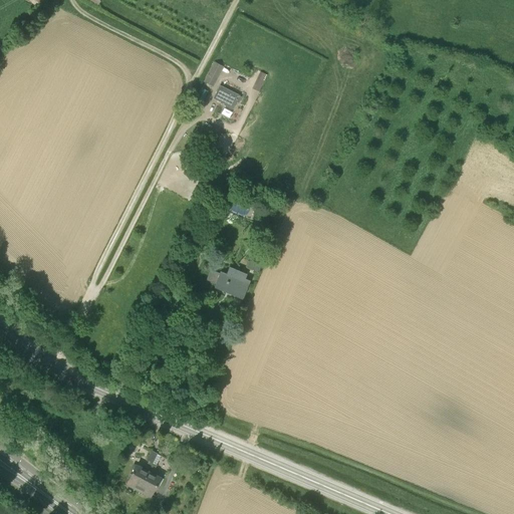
[(213,87),(224,68),(216,63),(204,81),(213,87)]
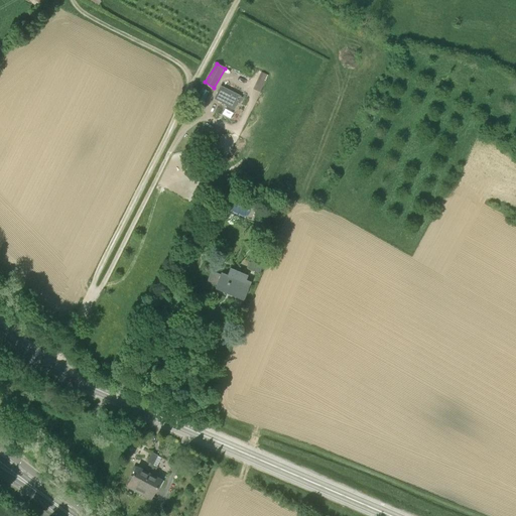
[(268,76),(261,73),(260,74),(253,90),(260,93),(268,76)]
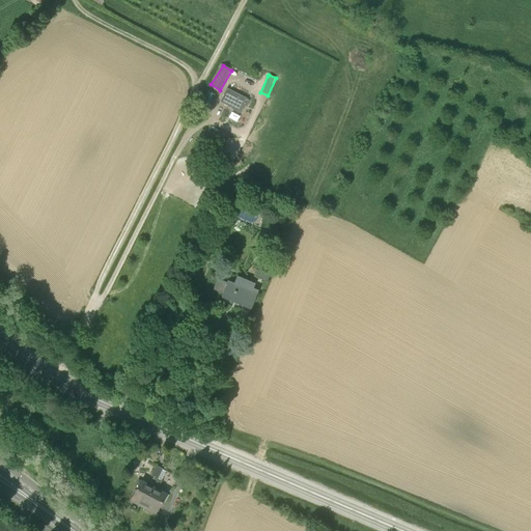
[(246,108),(250,100),(248,99),(227,88),(220,102),(232,108),(231,109),(241,114),(244,107),(246,108)]
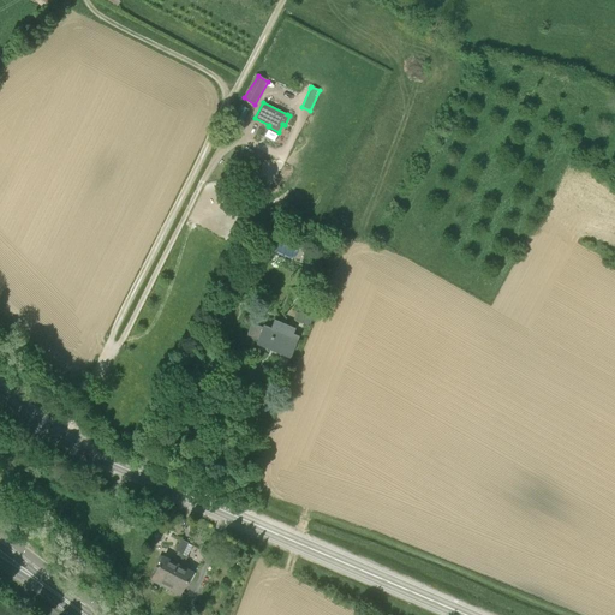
[(324,288),(328,281),(320,279),(317,286),(324,288)]
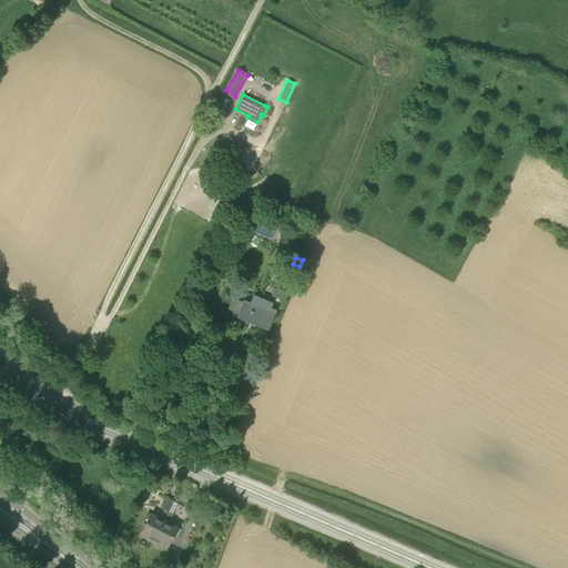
[(285,302),(288,294),(275,288),(272,295),(285,302)]
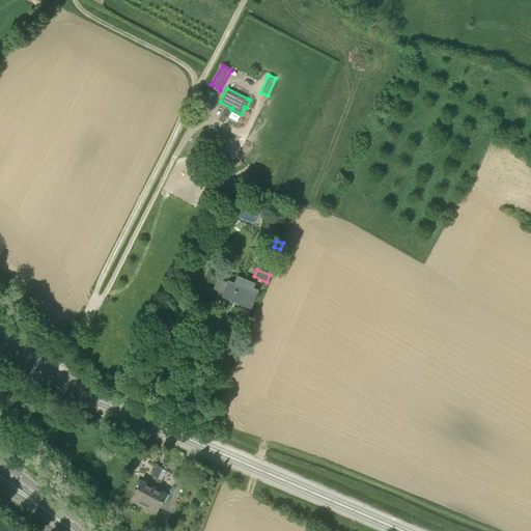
[(256,279),(241,274),(240,277),(236,276),(234,283),(227,280),(221,296),(222,296),(221,297),(250,309),(250,307),(251,308),(258,290),(253,288),(256,279)]
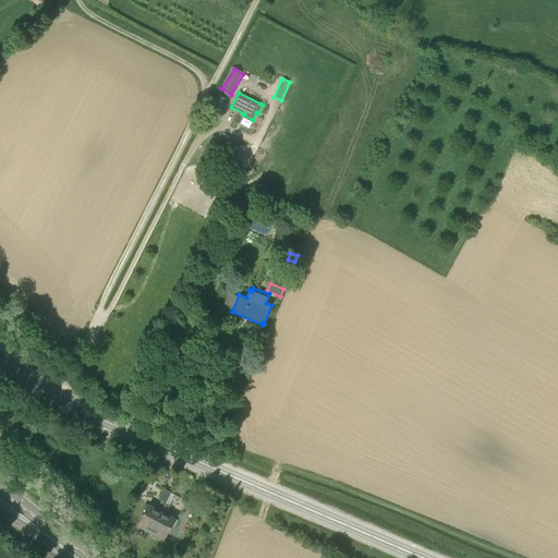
[(230,305),(235,293),(230,291),(225,303),(230,305)]
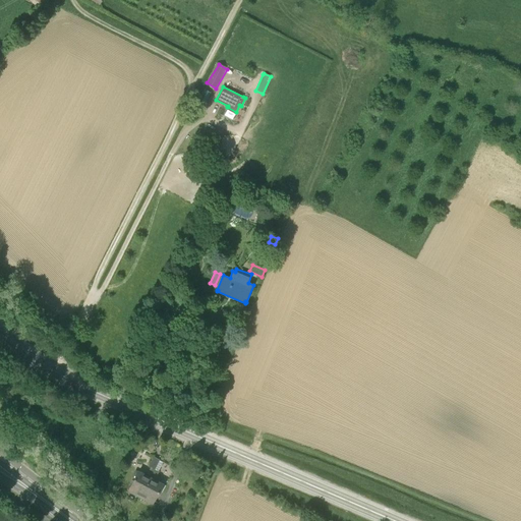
[(188,319),(194,308),(188,305),(190,300),(184,297),(177,312),(188,319)]
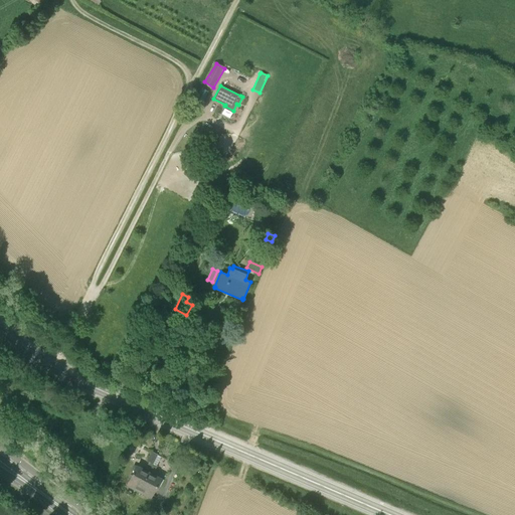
[(130,375),(121,371),(118,377),(127,381),(130,375)]
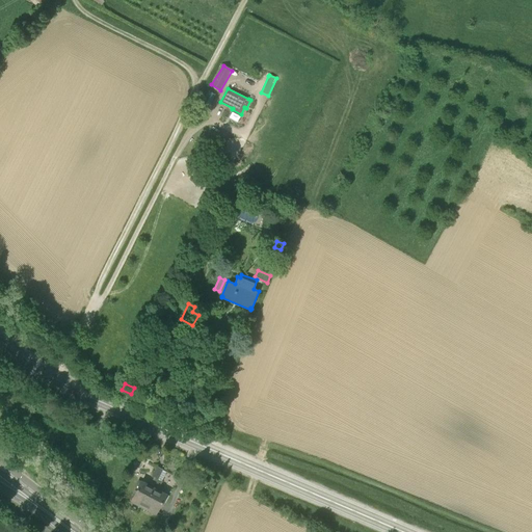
[(152,477),(154,478),(158,480),(162,471),(163,470),(157,467),(152,477)]
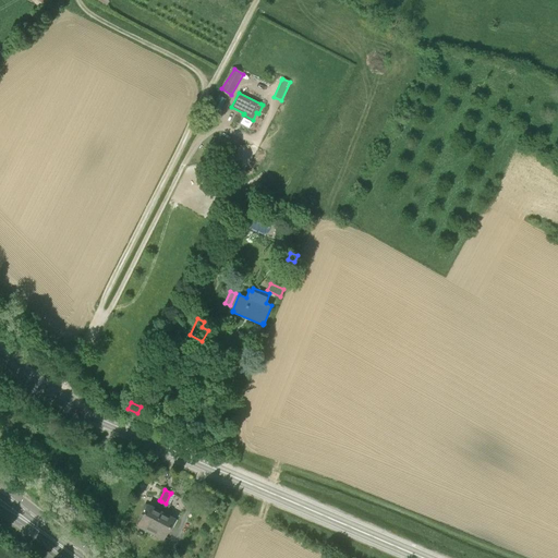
[(173,528),(177,520),(174,519),(176,518),(166,513),(170,505),(169,505),(173,495),(170,494),(166,504),(150,529),(165,536),(170,526),(173,528)]
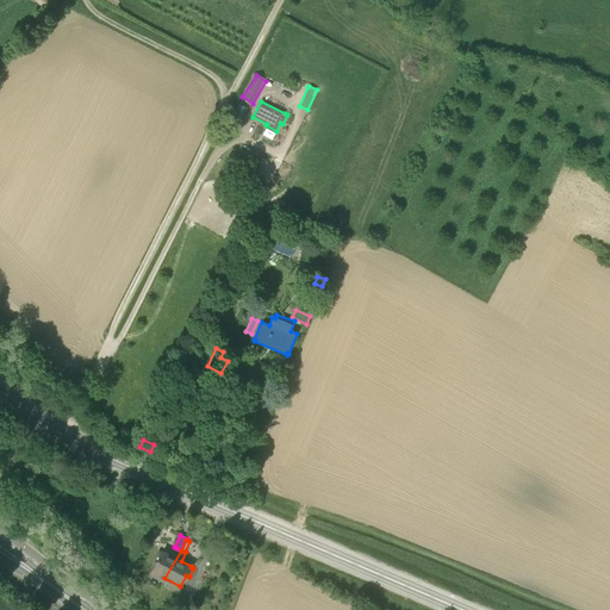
[(165,578),(181,551),(176,548),(172,556),(162,551),(159,549),(155,558),(159,559),(151,572),(165,578)]
